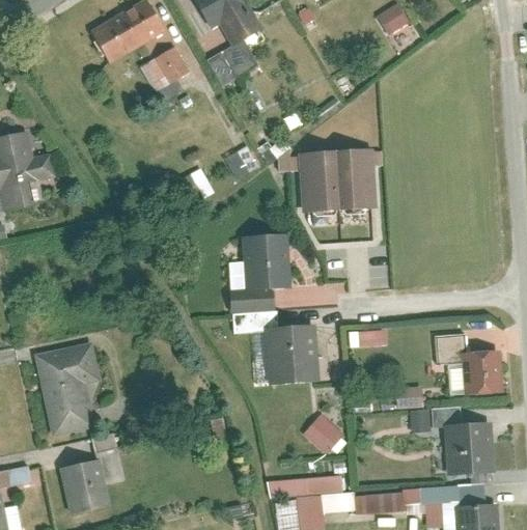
[(240,0),(188,0),(206,32),(216,27),(228,49),(241,42),(258,32),(240,0)]
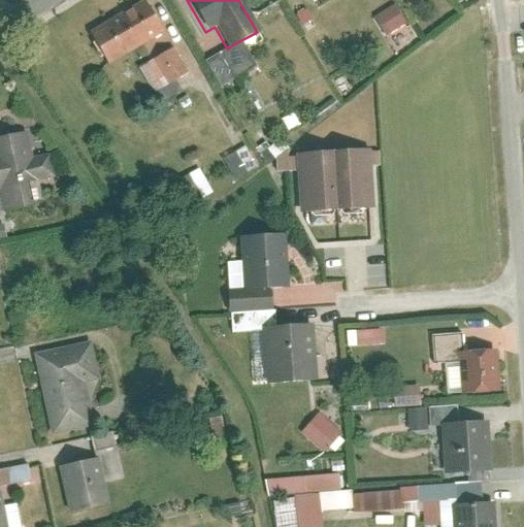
[(141,1),(86,34),(104,66),(160,33),(141,1)]
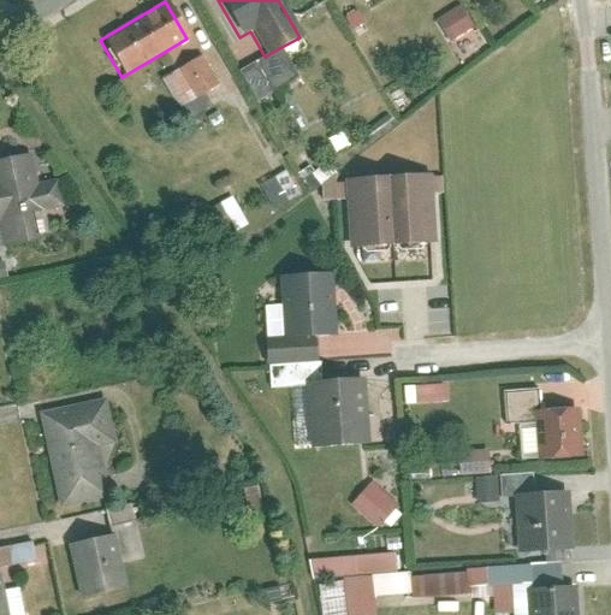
[(460,5),(437,19),(451,41),(475,27),(460,5)]
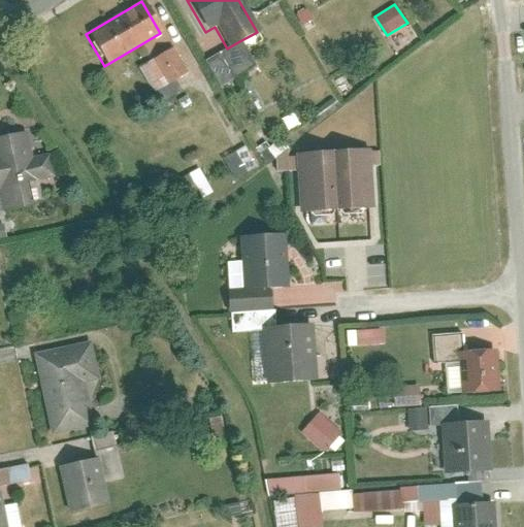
[(227,48),(203,62),(219,89),(255,68),(239,41),(227,48)]
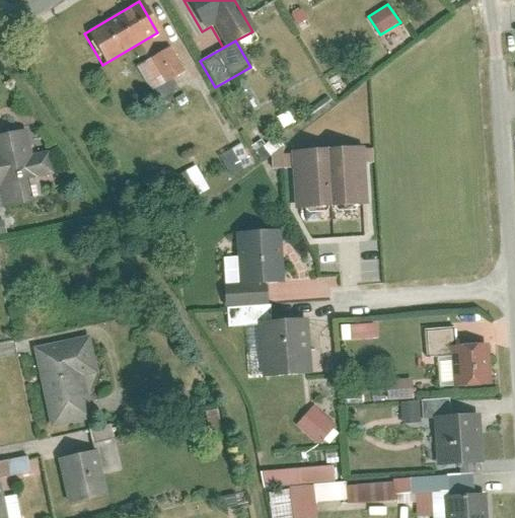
[(185,70),(170,46),(150,59),(164,83),(185,70)]
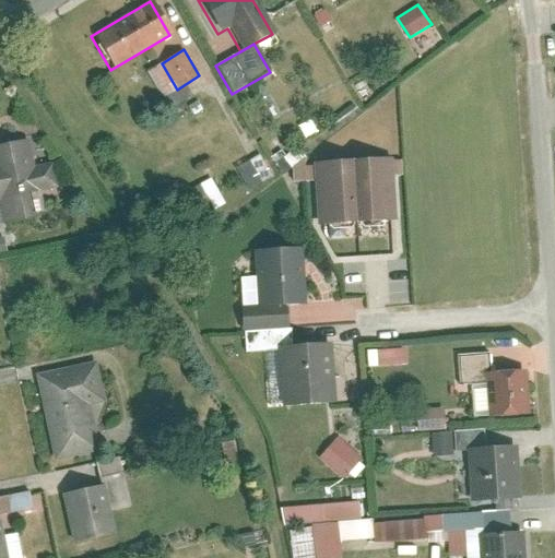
[(27,141),(0,145),(0,226),(43,217),(27,141)]
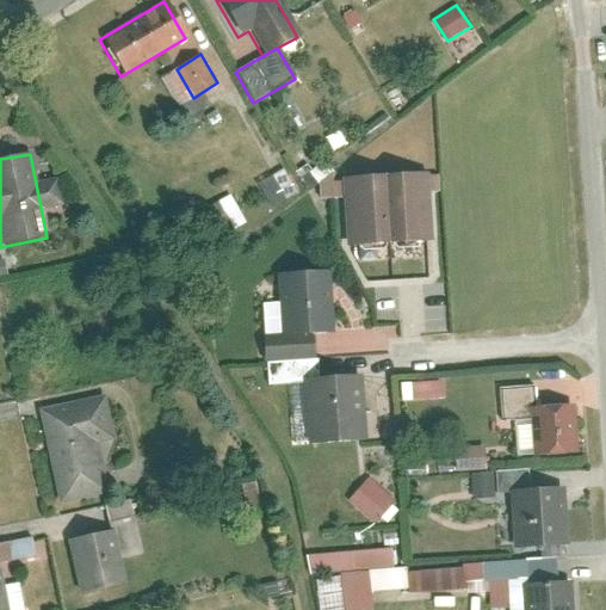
[(283,170),(259,183),(272,207),(298,192),(283,170)]
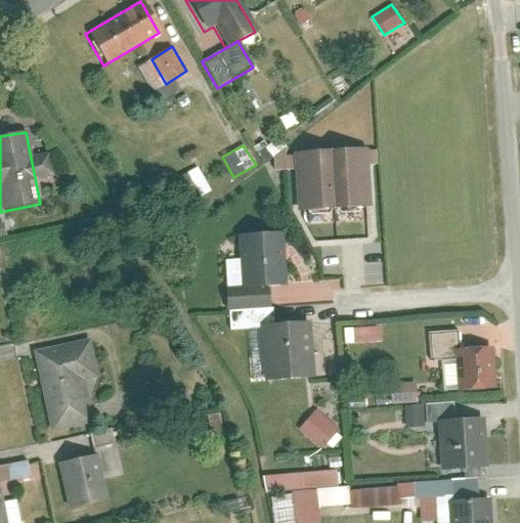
[(369,149),(295,154),(299,211),(373,205),(369,149)]
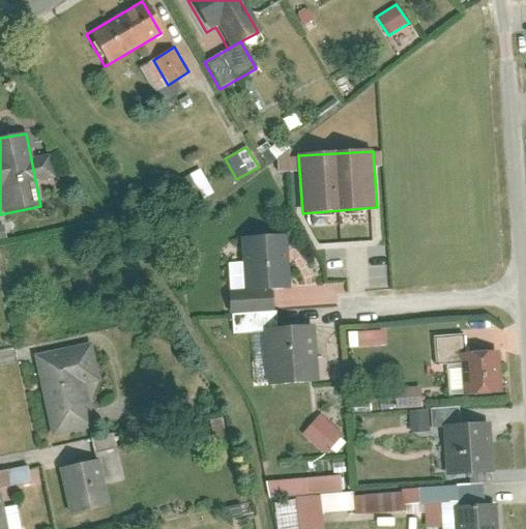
[(197,170),(173,182),(185,206),(209,194),(197,170)]
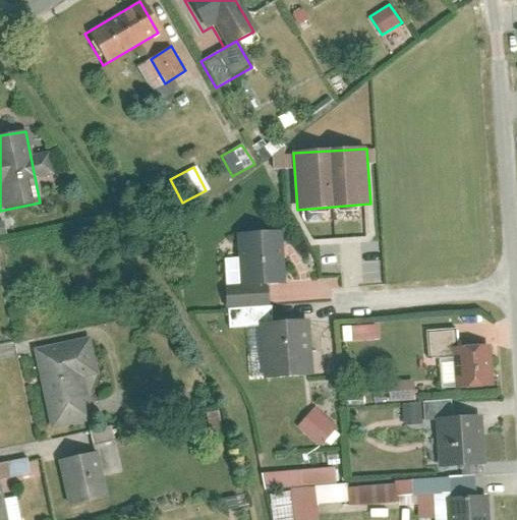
[(282,228),(238,232),(239,255),(241,283),(287,280),(282,228)]
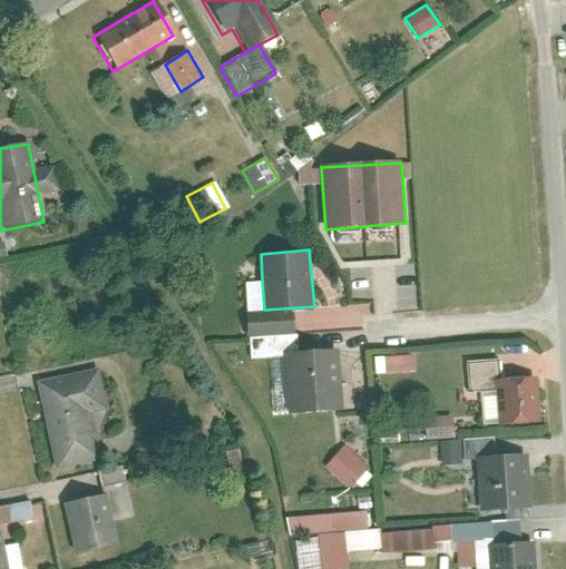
[(262,280),(245,281),(247,311),(264,310),(262,280)]
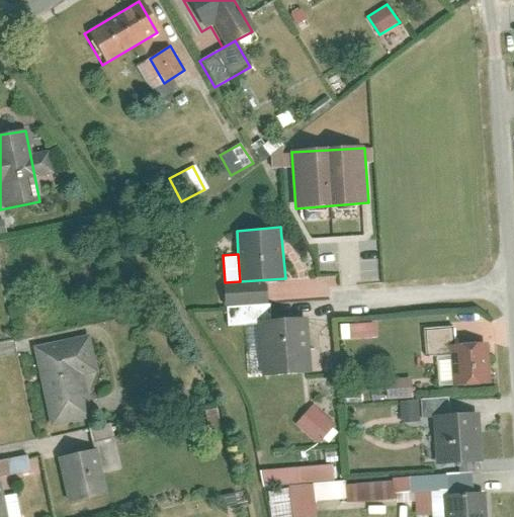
[(297,297),(330,297),(330,278),(297,278),(297,297)]
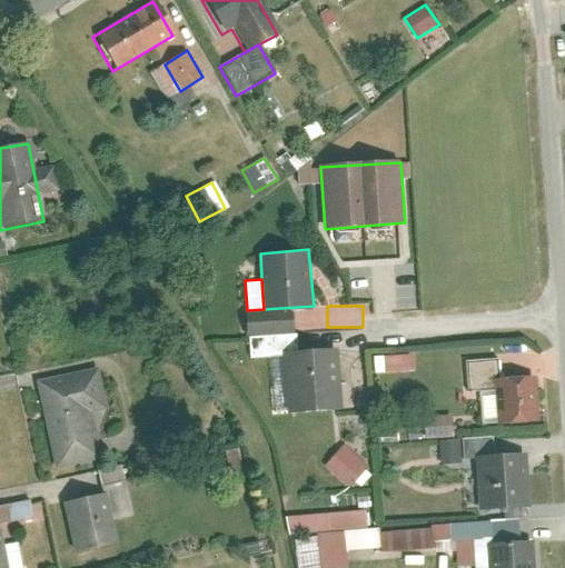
[(295,318),(249,321),(250,359),(268,357),(285,356),(285,350),(297,349),(295,318)]
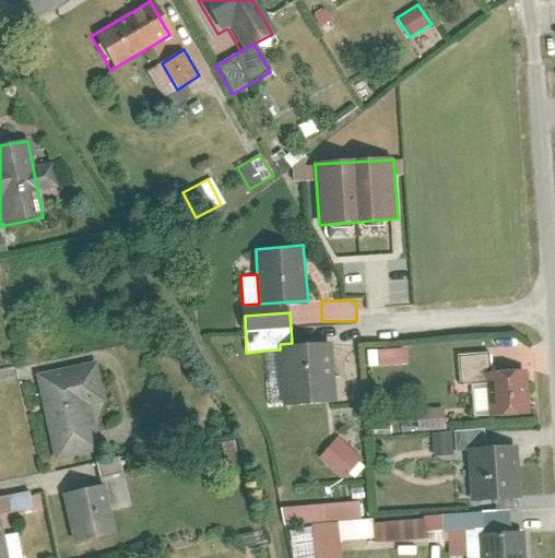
[(292,343),(280,344),(280,349),(283,404),(335,400),(332,341),(292,343)]
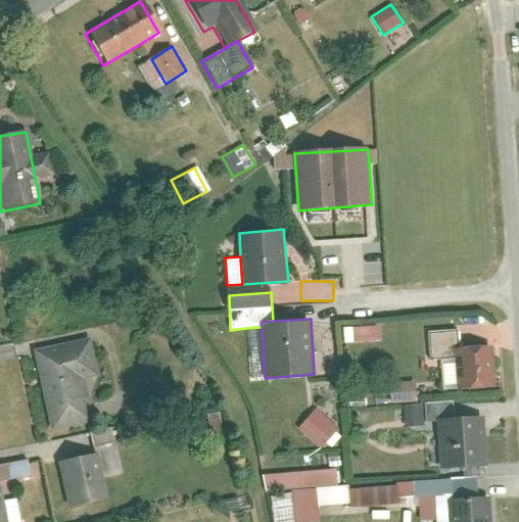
[(380,324),(352,325),(354,342),(382,340),(380,324)]
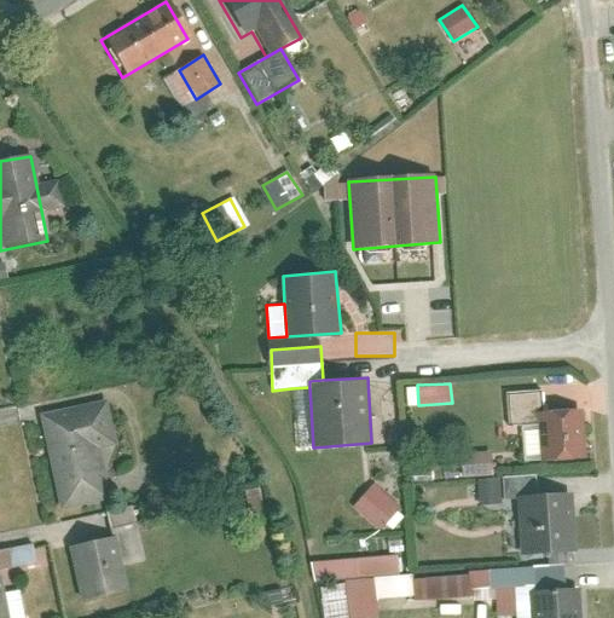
[(310,387),(291,388),(295,449),(313,448),(310,387)]
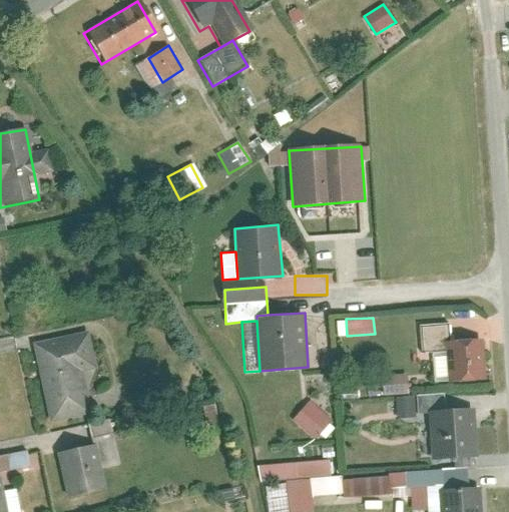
[(449,322),(419,325),(421,351),(432,350),(447,349),(446,339),(451,339),(449,322)]
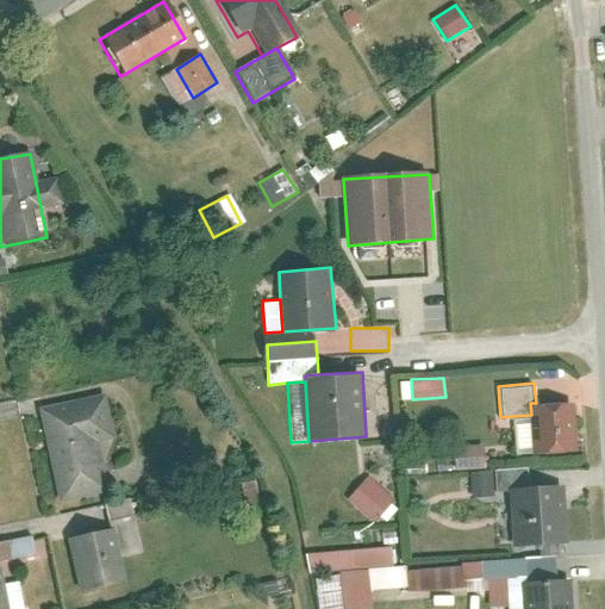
[(107,391),(39,404),(58,501),(110,492),(99,440),(117,437),(107,391)]
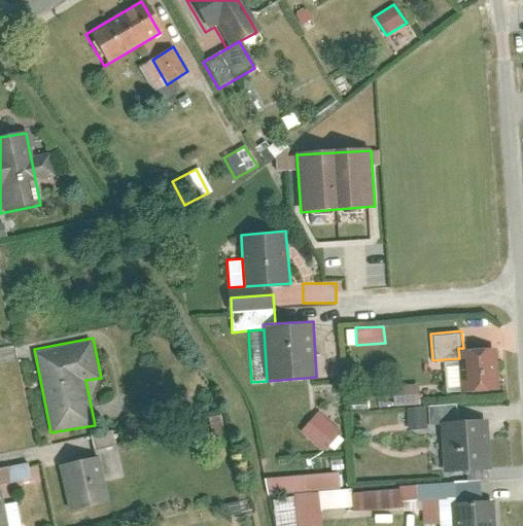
[(463,348),(458,348),(459,358),(462,390),(500,388),(497,346),(463,348)]
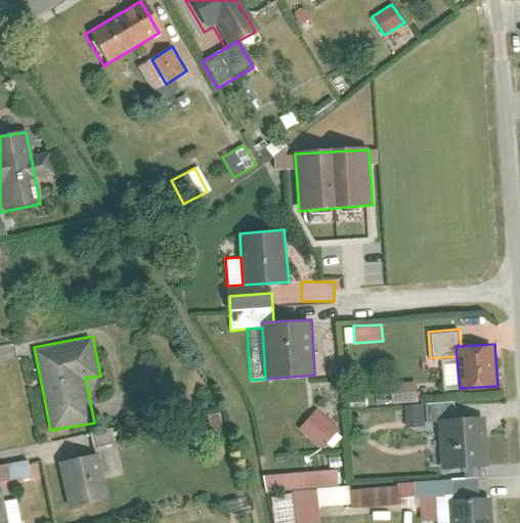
[(457,356),(441,357),(443,389),(460,388),(457,356)]
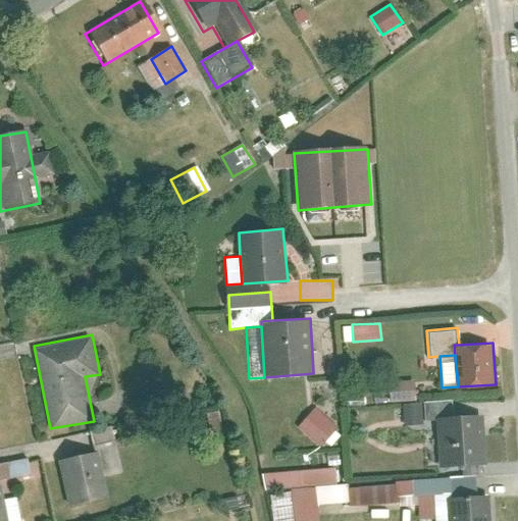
[(416,399),(415,379),(389,381),(390,401),(416,399)]
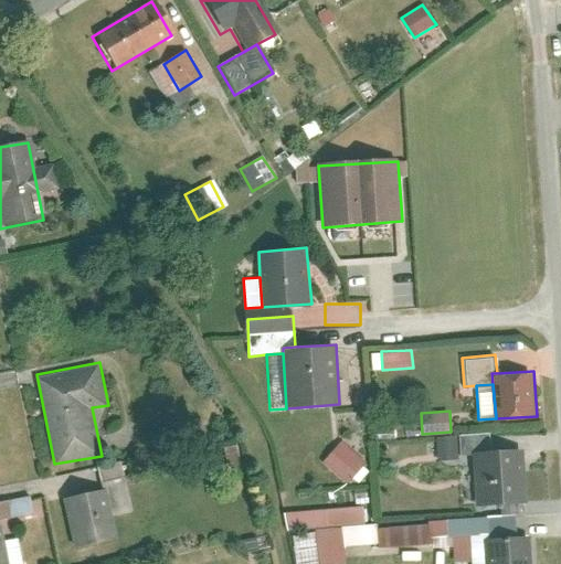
[(364,461),(340,439),(321,460),(347,482),(364,461)]
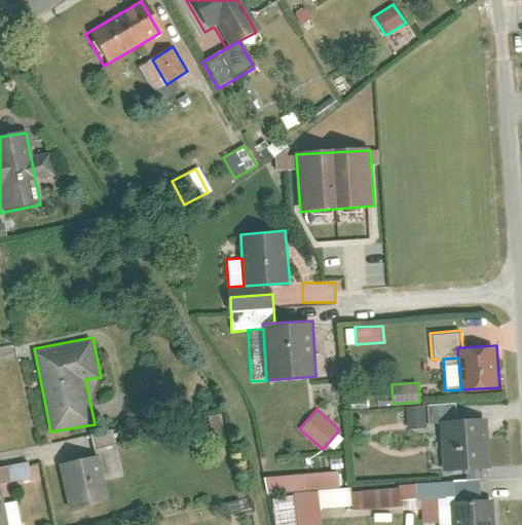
[(487,416),(439,419),(442,472),(491,467),(487,416)]
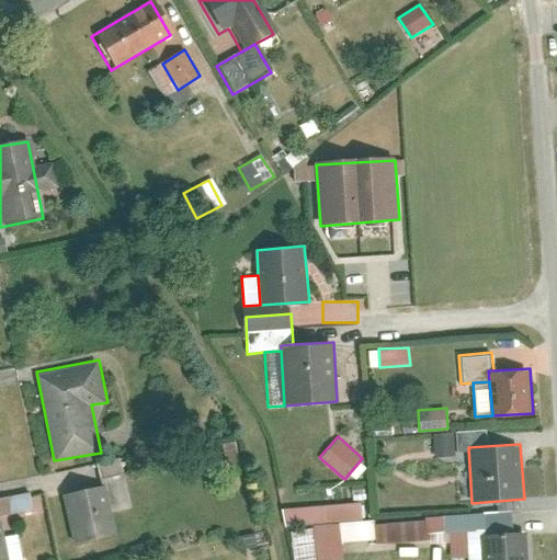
[(103,486),(63,494),(74,543),(114,533),(103,486)]
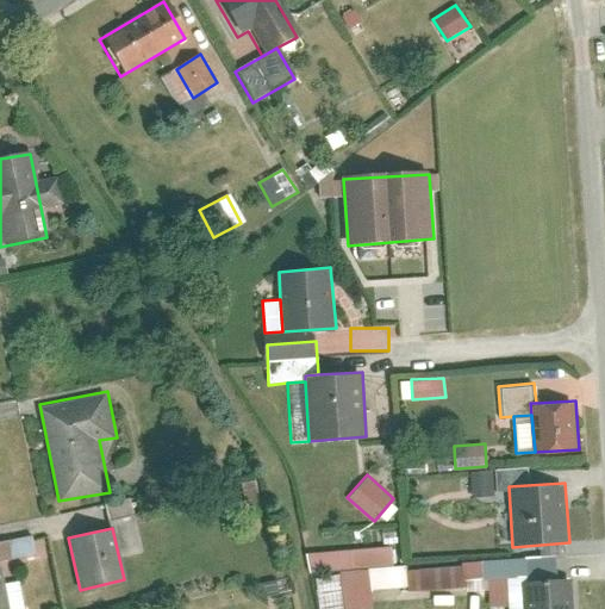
[(27,539),(0,542),(0,559),(30,555),(27,539)]
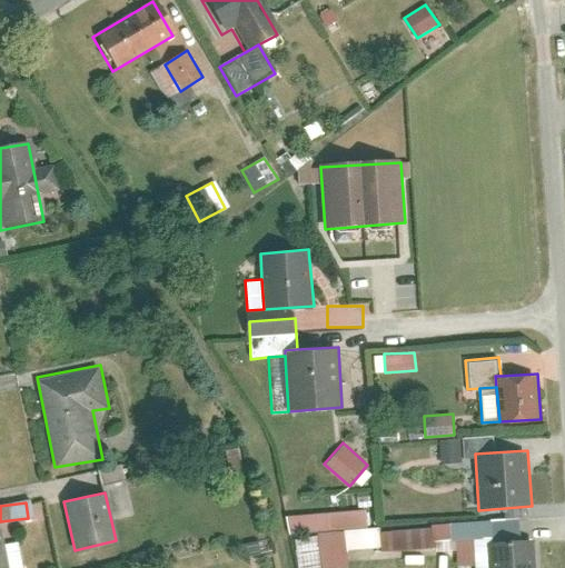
[(362,510),(288,517),(293,567),(342,567),(339,531),(363,528),(362,510)]
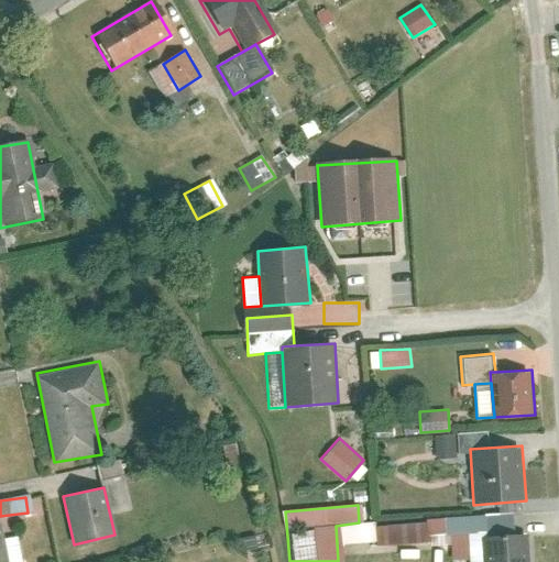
[(9,561),(1,520),(0,520),(0,561),(9,561)]
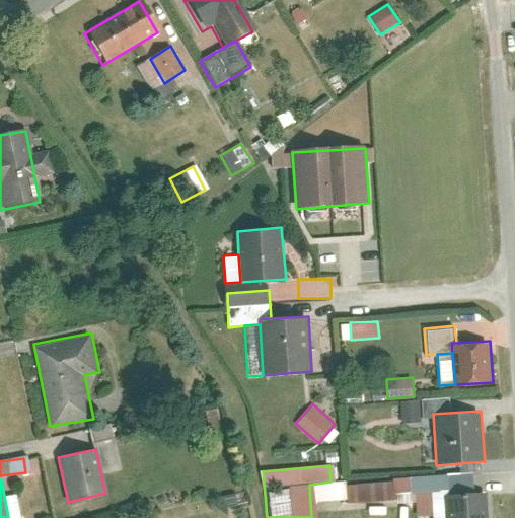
[(311,499),(336,497),(335,483),(309,486),(311,499)]
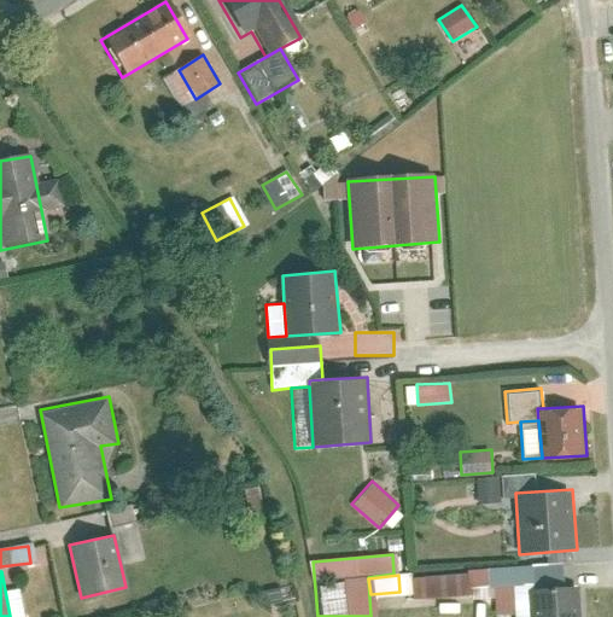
[(581,616),(579,586),(529,588),(530,616),(581,616)]
